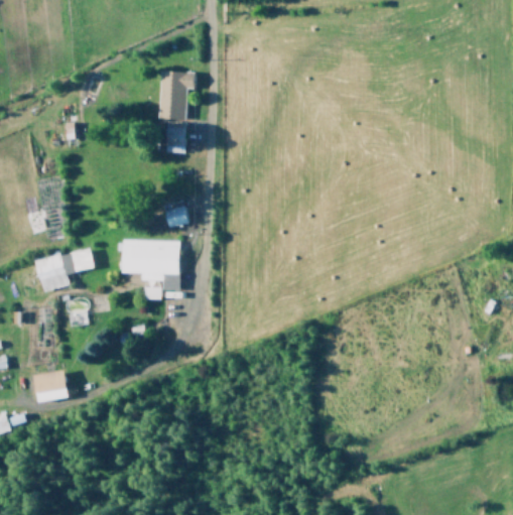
[(195,72),(160,71),(158,118),(185,119),(186,88),(194,89),(195,72)]
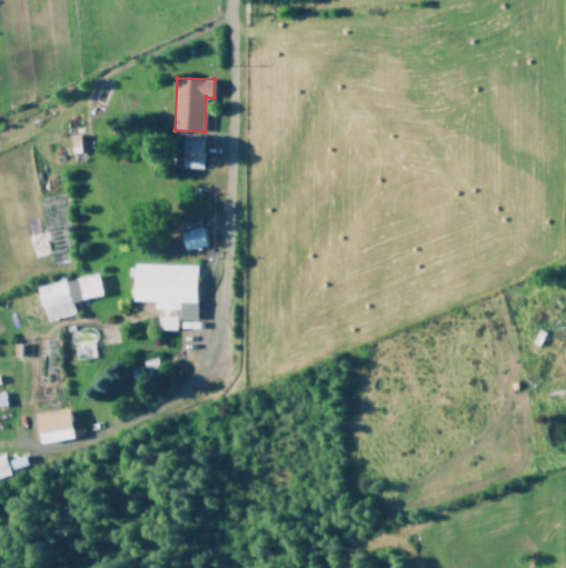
[(182,168),(205,168),(205,135),(184,133),(182,168)]
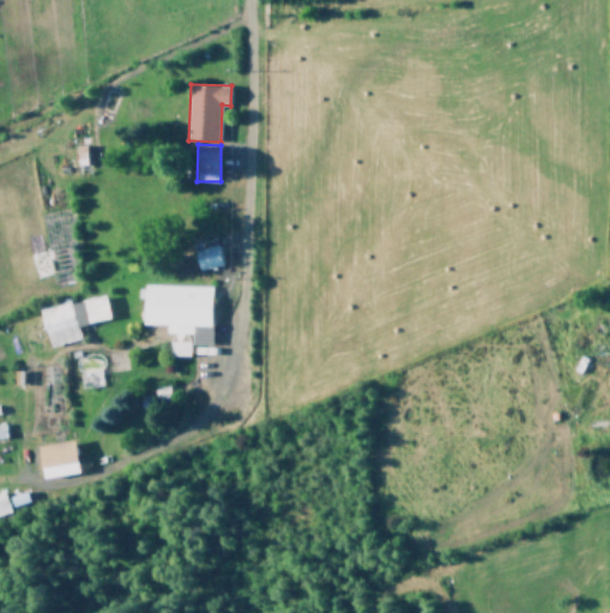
[(223,266),(219,239),(195,242),(199,270),(223,266)]
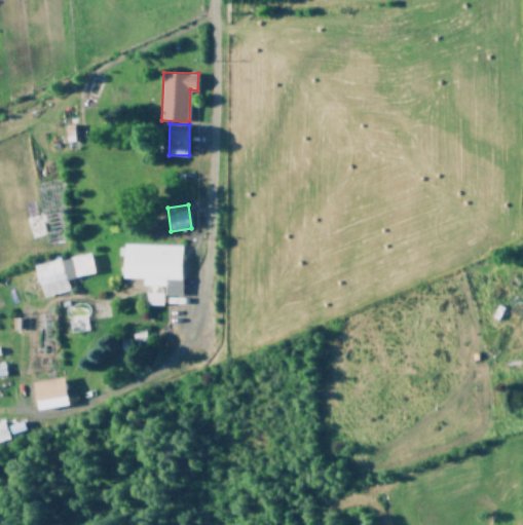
[(183,245),(124,244),(123,277),(146,278),(146,305),(164,305),(164,295),(183,295),(183,245)]
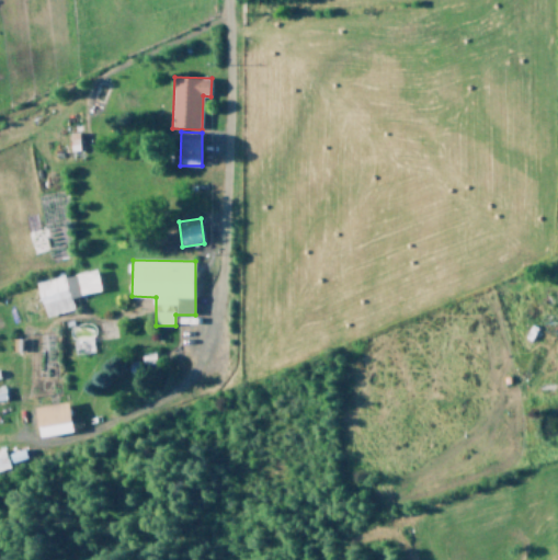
[(45,317),(76,310),(73,297),(103,292),(100,270),(66,276),(66,275),(38,280),(45,317)]
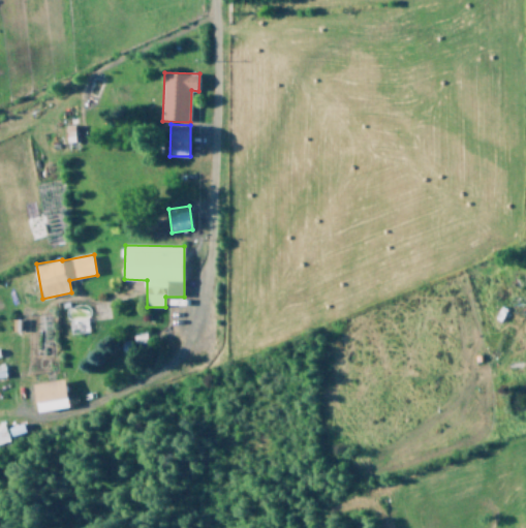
[(37,411),(68,408),(66,380),(34,383),(37,411)]
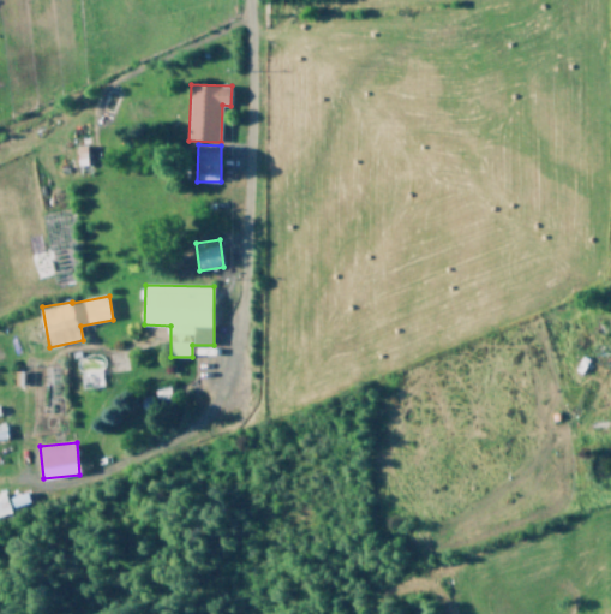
[(0,494),(0,517),(11,516),(6,493),(0,494)]
